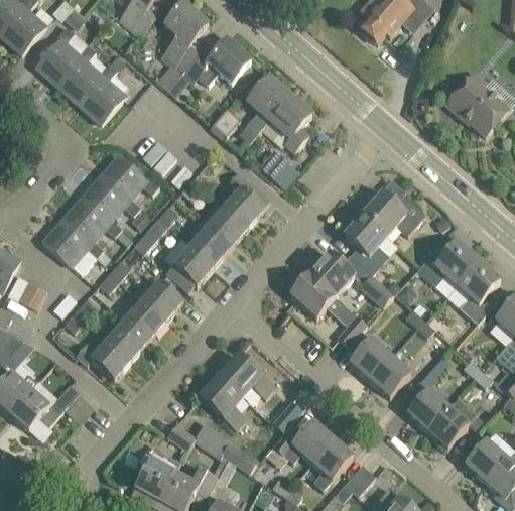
[(0,28),(19,6),(12,0),(0,0),(0,28)]
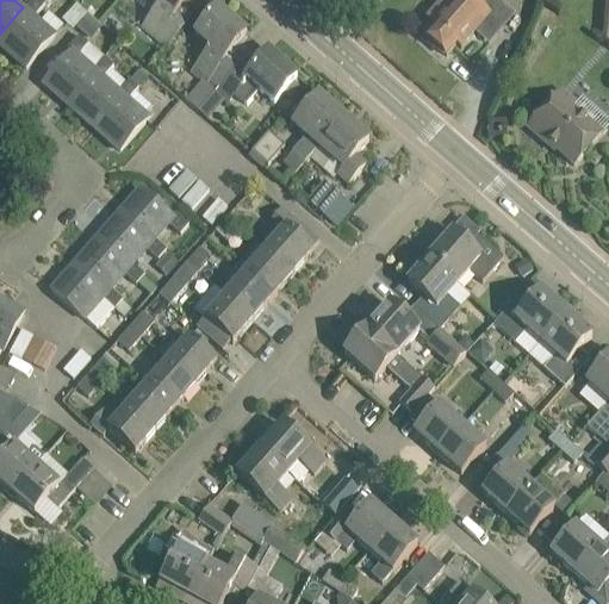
[(28,0),(23,7),(0,33),(0,43),(1,42),(13,53),(12,54),(25,64),(41,47),(54,33),(32,14),(43,2),(45,0),(28,0)]
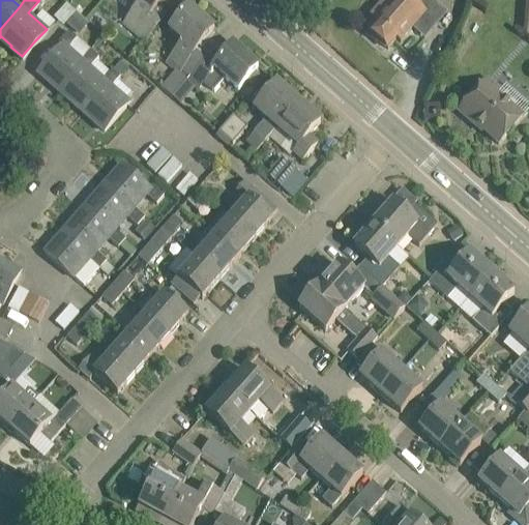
[(51,13),(75,31),(93,5),(86,0),(72,0),(69,4),(64,0),(61,0),(51,13)]
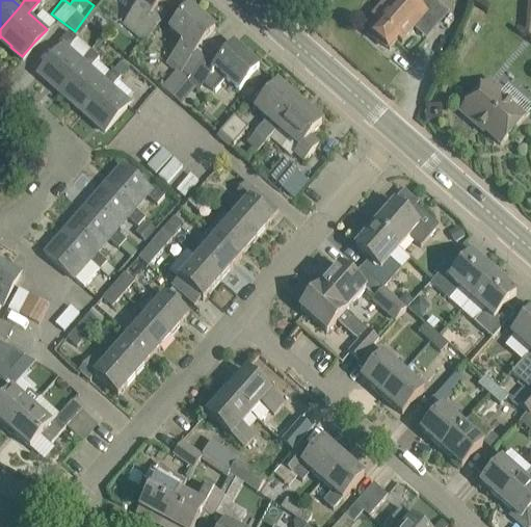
[(137,0),(138,1),(124,19),(144,37),(159,19),(151,11),(160,0),(137,0)]
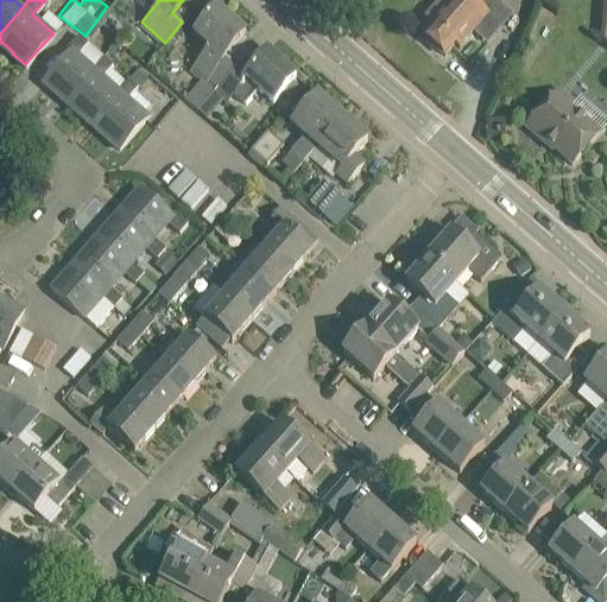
[(440,6),(429,19),(432,23),(423,35),(443,52),(454,40),(459,44),(487,11),(474,0),(437,0),(436,2),(440,6)]
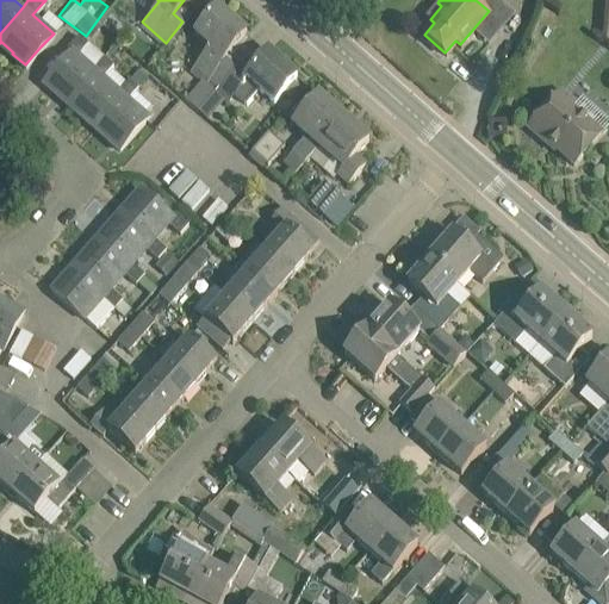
[(198,109),(235,66),(223,56),(246,31),(217,5),(193,32),(210,47),(192,67),(203,76),(185,97),(198,109)]
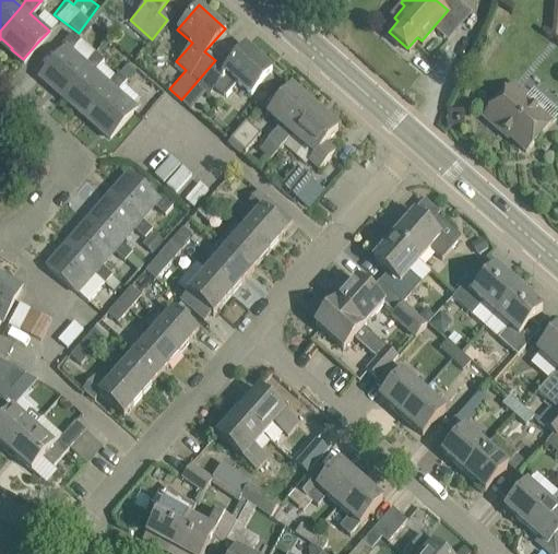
[(59,91),(84,61),(70,48),(80,37),(71,30),(60,43),(63,46),(39,73),(40,74),(42,73),(52,83),(51,84),(59,91)]
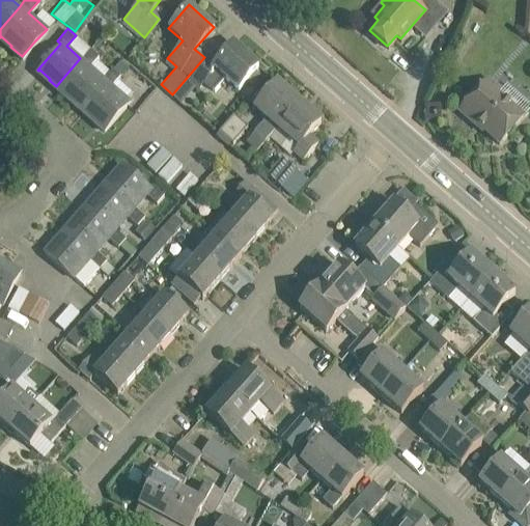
[(115,31),(108,39),(117,48),(124,39),(115,31)]
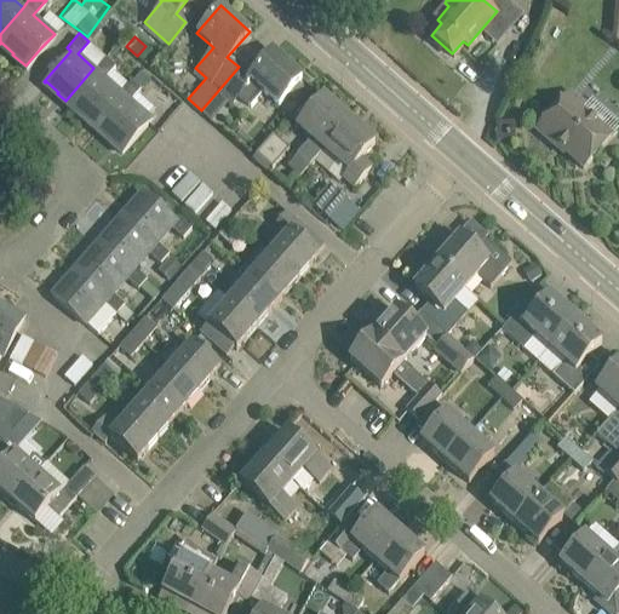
[(279,102),(285,95),(302,75),(271,50),(250,76),(239,67),(201,110),(211,119),(229,97),(231,99),(239,91),(251,103),(263,89),(279,102)]
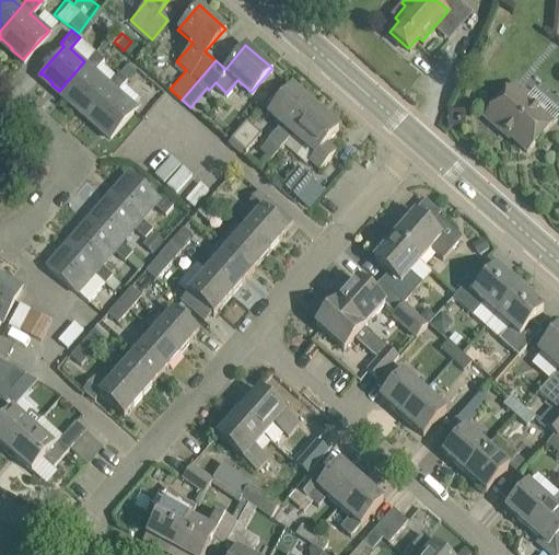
[(104,58),(99,54),(94,50),(84,61),(59,91),(63,95),(65,94),(76,104),(74,105),(82,112),(107,82),(94,69),(104,58)]
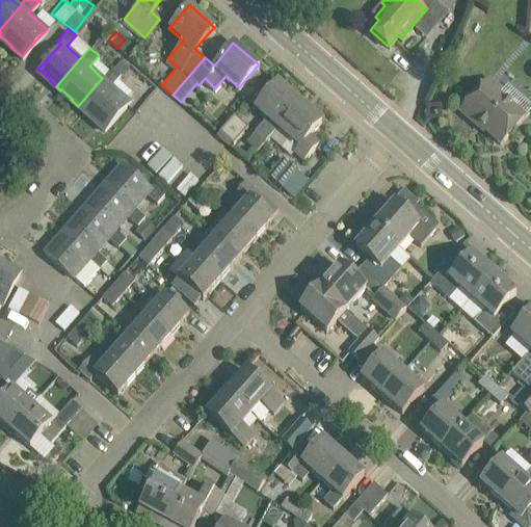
[(110,84),(120,74),(128,64),(120,58),(111,68),(111,67),(102,78),(78,106),(82,109),(83,108),(94,117),(93,119),(104,129),(129,101),(110,84)]
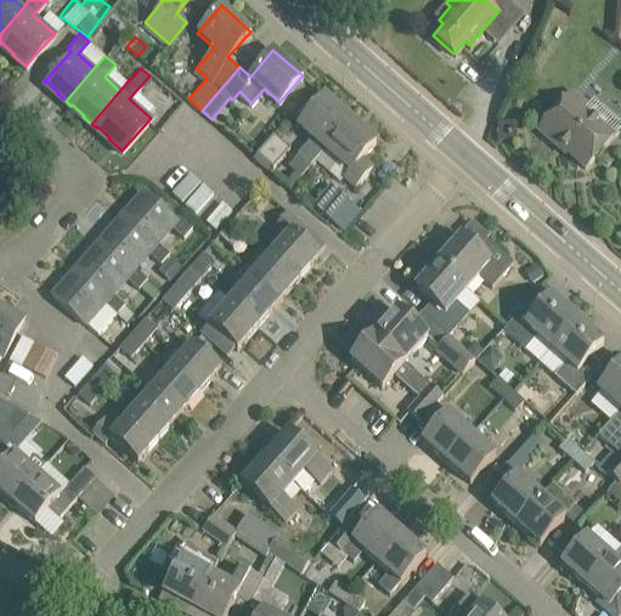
[(558,142),(585,165),(613,134),(582,106),(586,102),(571,89),(537,128),(557,143),(558,142)]
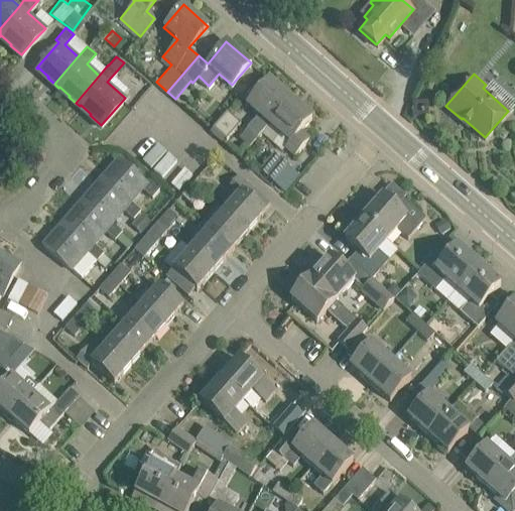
[(268,122),(290,98),(268,79),(247,104),(258,113),(247,125),(257,135),(268,122)]
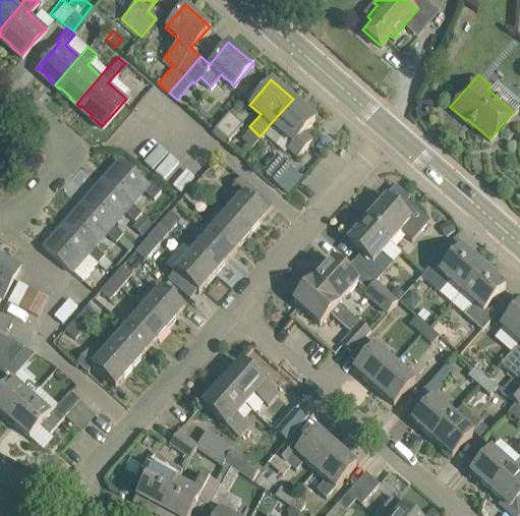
[(292,141),(288,147),(297,155),(311,138),(302,130),(314,117),(293,99),(271,123),(292,141)]
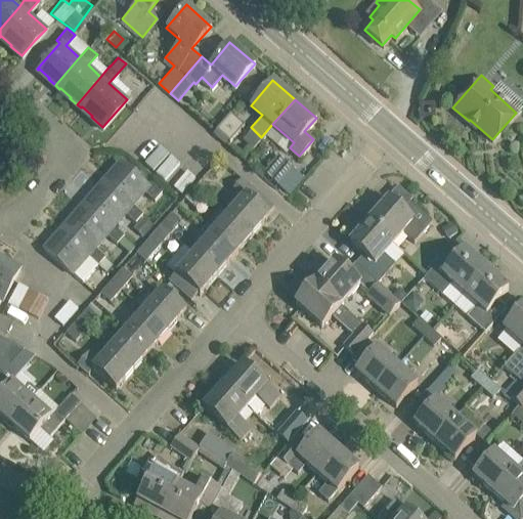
[(216,127),(228,138),(229,138),(244,122),(230,111),(216,127)]
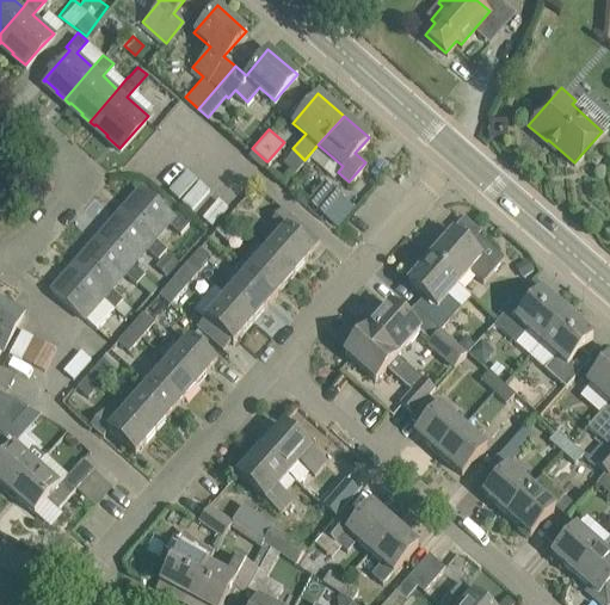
[(167,187),(178,196),(196,177),(186,167),(167,187)]
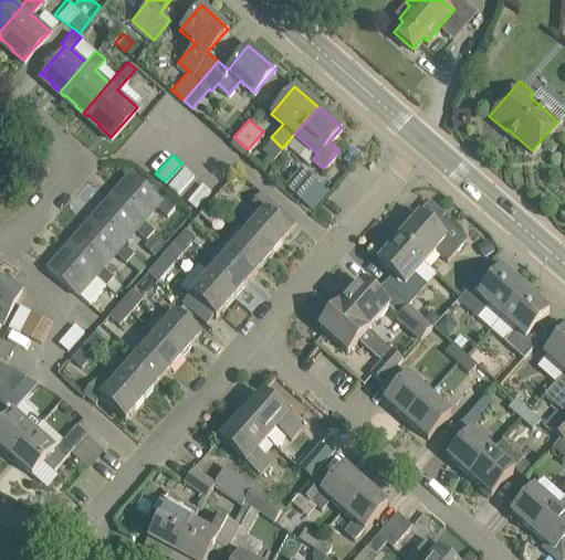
[(177,191),(194,173),(184,165),(167,183),(177,191)]
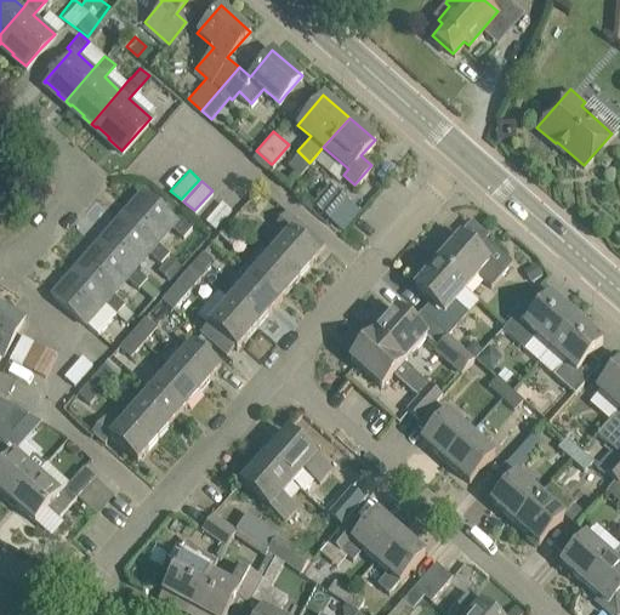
[(359,208),(345,195),(329,181),(312,200),(328,215),(342,227),(359,208)]
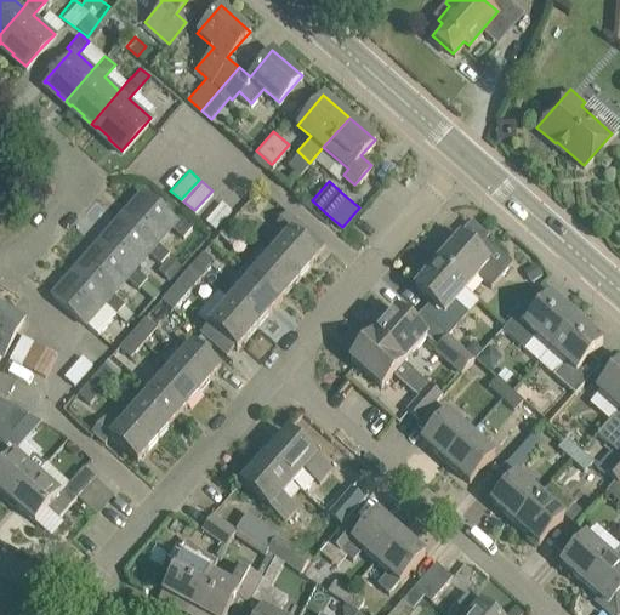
[(174,217),(161,206),(143,191),(142,191),(143,192),(132,205),(131,204),(124,211),(157,240),(171,225),(183,235),(192,226),(177,212),(174,217)]
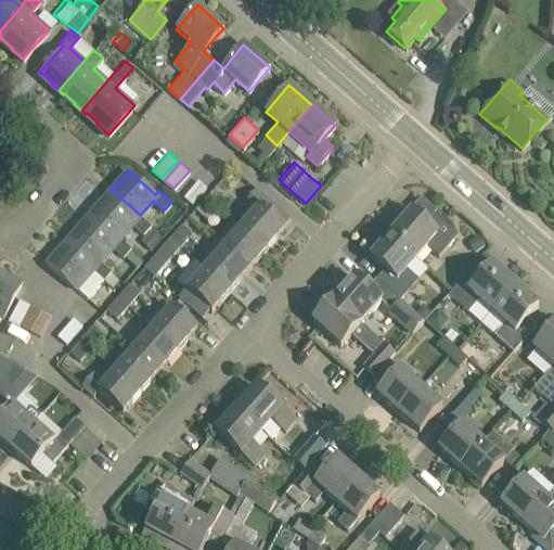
[(192,202),(206,186),(197,178),(183,194),(192,202)]
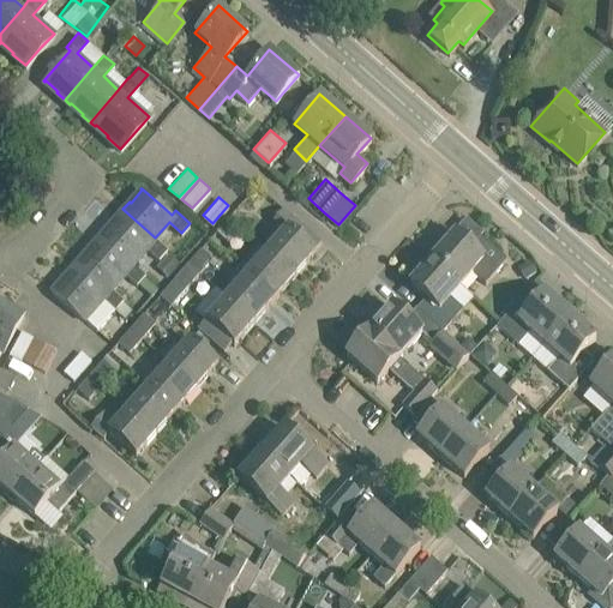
[(320,239),(302,223),(283,206),(272,218),(282,228),(265,247),(294,272),(316,250),(313,247),(320,239)]
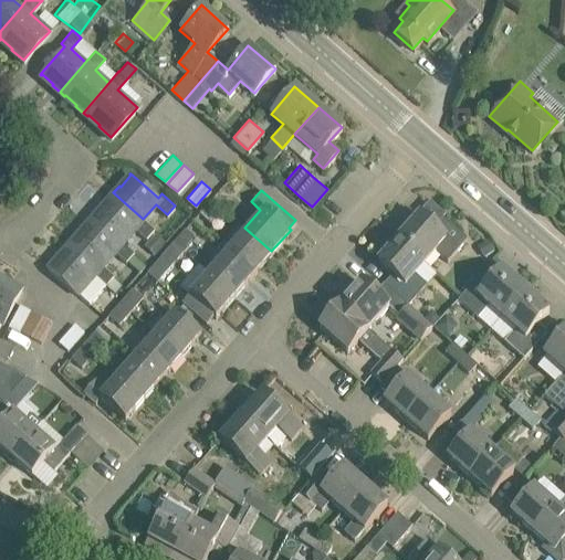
[(155,229),(143,219),(113,192),(108,198),(110,198),(100,210),(98,209),(93,215),(123,242),(136,228),(147,238),(155,229)]
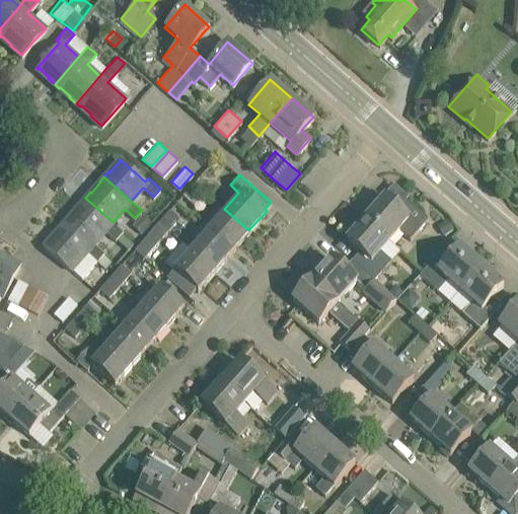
[(193,181),(182,194),(192,202),(203,190),(193,181)]
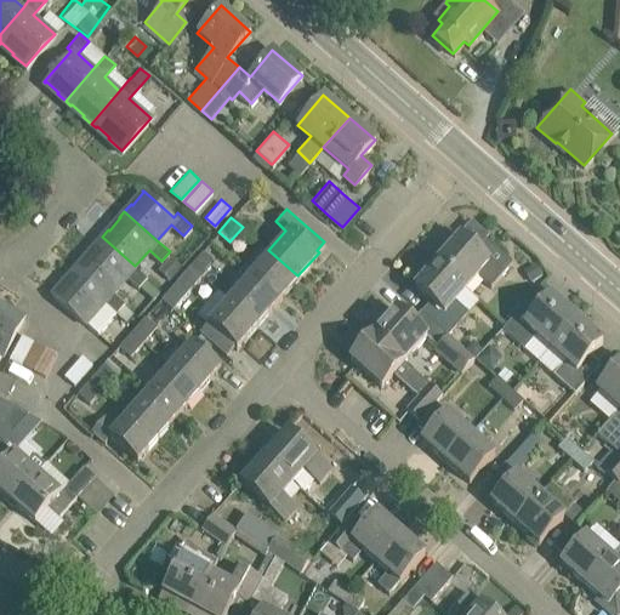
[(459,233),(438,257),(450,268),(449,271),(453,273),(451,274),(464,285),(476,272),(490,284),(512,260),(487,237),(476,249),(459,233)]
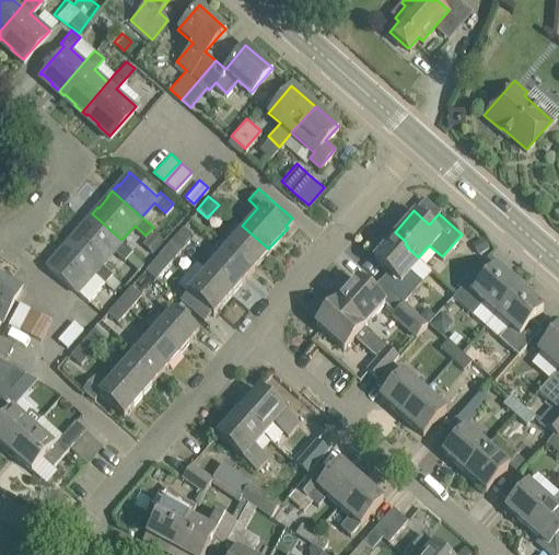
[(132,250),(121,240),(92,214),(88,218),(89,219),(79,230),(78,230),(71,238),(101,263),(114,249),(125,258),(132,250)]
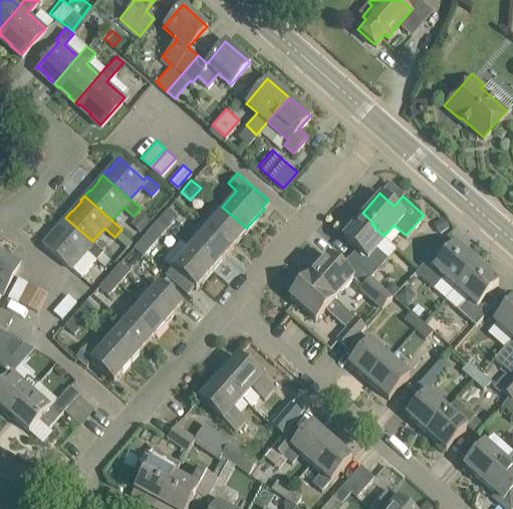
[(177,214),(169,207),(168,206),(157,219),(166,227),(177,214)]
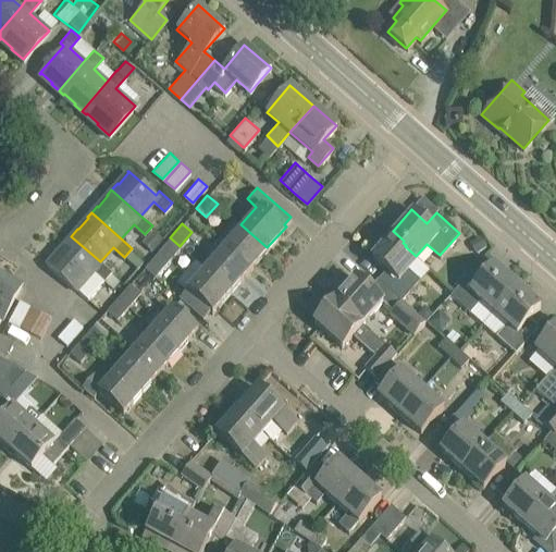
[(248,269),(267,247),(241,224),(222,245),(248,269)]
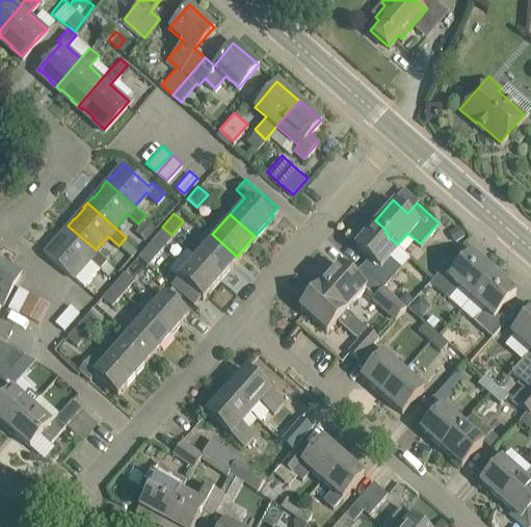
[(375,220),(354,243),(369,257),(361,266),(382,285),(391,275),(400,265),(389,255),(397,244),(387,235),(388,234),(385,232),(386,230),(375,220)]
